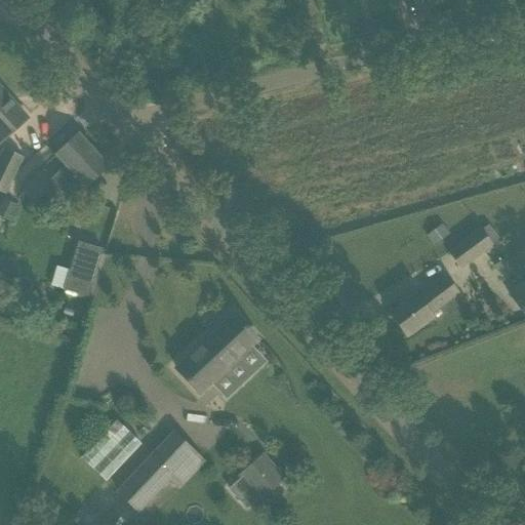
[(0,145),(0,146),(6,140),(21,126),(27,121),(0,91),(0,145)]
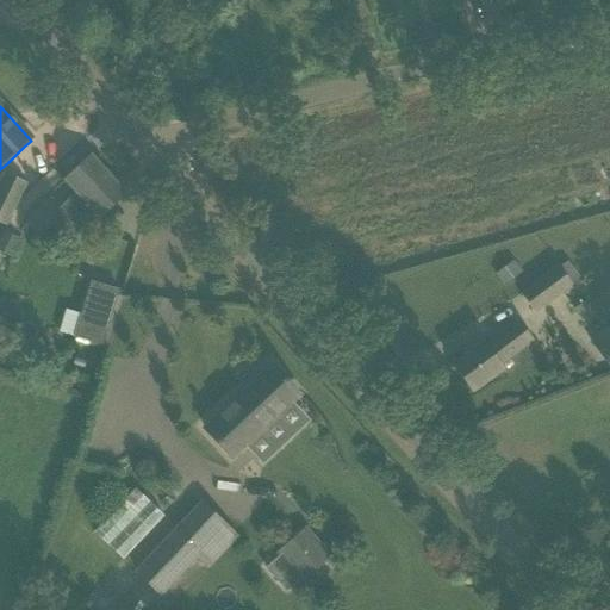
[(74,195),(58,210),(81,234),(97,221),(109,210),(126,193),(91,155),(74,172),(62,182),(74,195)]
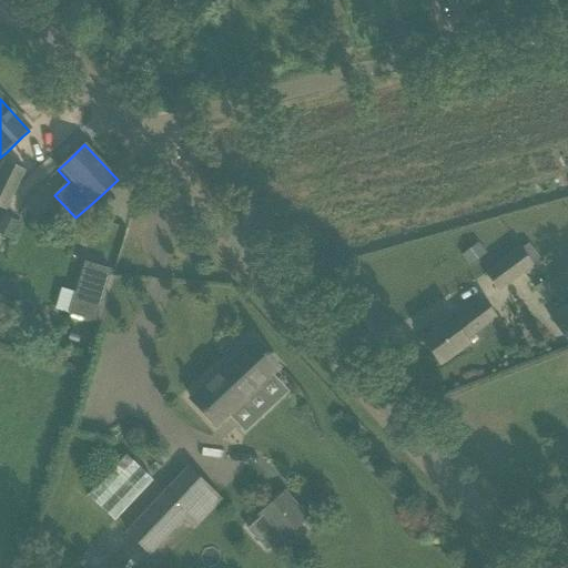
[(0,169),(0,208),(4,211),(24,172),(3,162),(0,169)]
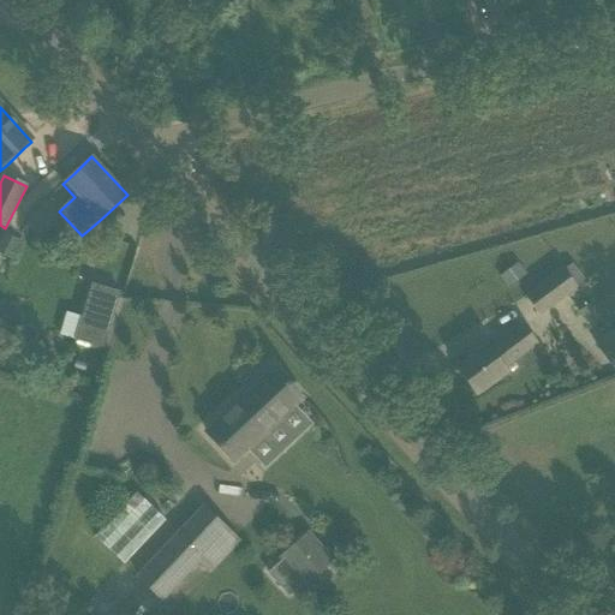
[(4,233),(0,240),(0,255),(11,261),(21,242),(4,233)]
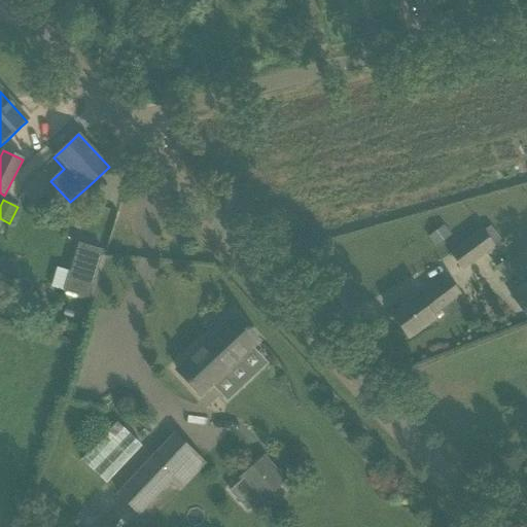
[(451,254),(462,270),(500,240),(490,226),(483,232),(482,231),(451,254)]
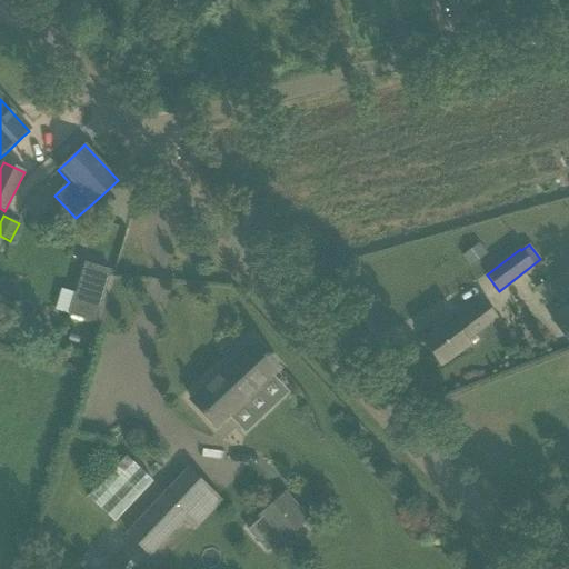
[(82,268),(67,320),(93,329),(110,276),(82,268)]
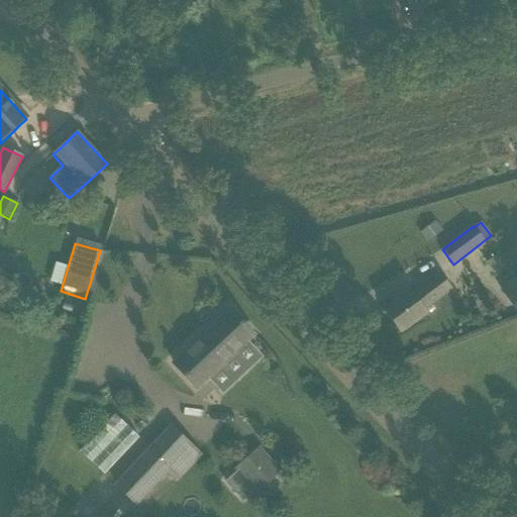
[(500,253),(487,260),(493,277),(507,271),(500,253)]
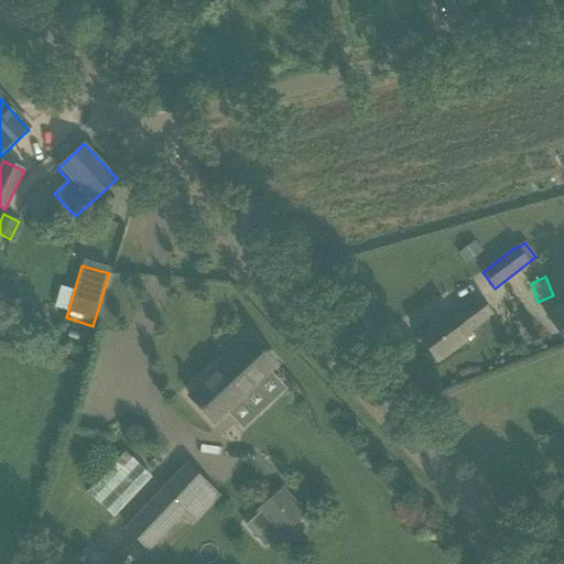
[(12,281),(0,286),(0,301),(18,292),(12,281)]
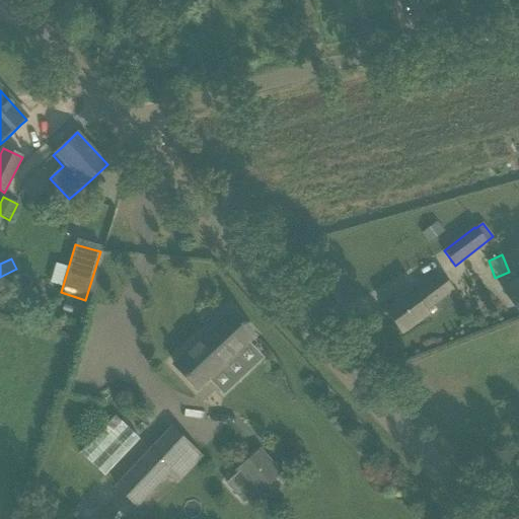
[(384,311),(401,334),(418,321),(428,314),(425,310),(452,290),(441,275),(414,295),(409,288),(393,299),(395,302),(384,311)]
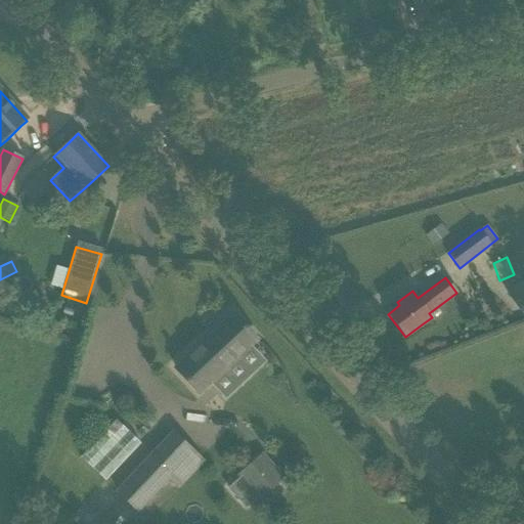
[(523,278),(506,294),(523,316),(523,278)]
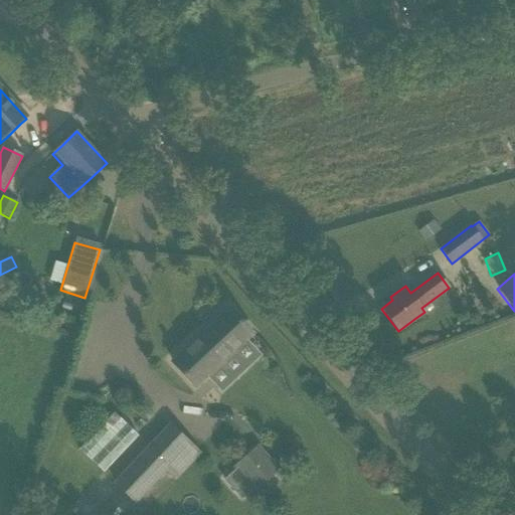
[(216,322),(174,362),(196,385),(222,360),(235,374),(259,353),(245,339),(253,332),(231,308),(216,322)]
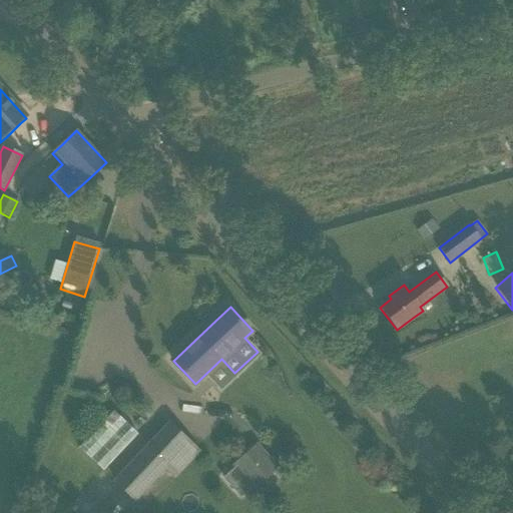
[(79,448),(102,470),(136,434),(112,412),(79,448)]
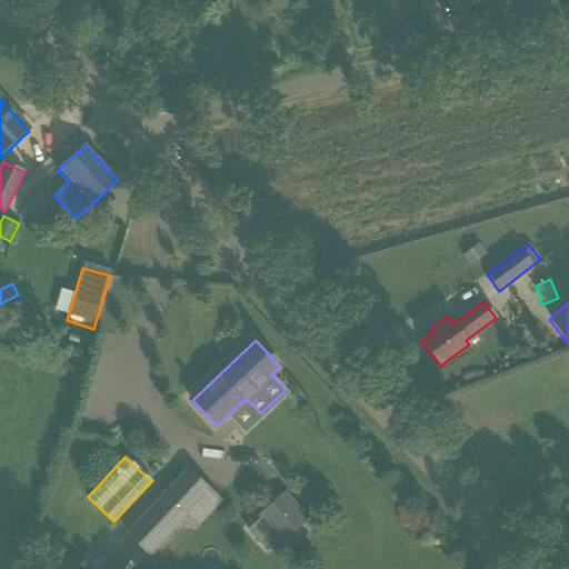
[(127,535),(147,555),(162,540),(182,518),(195,529),(220,502),(188,470),(127,535)]
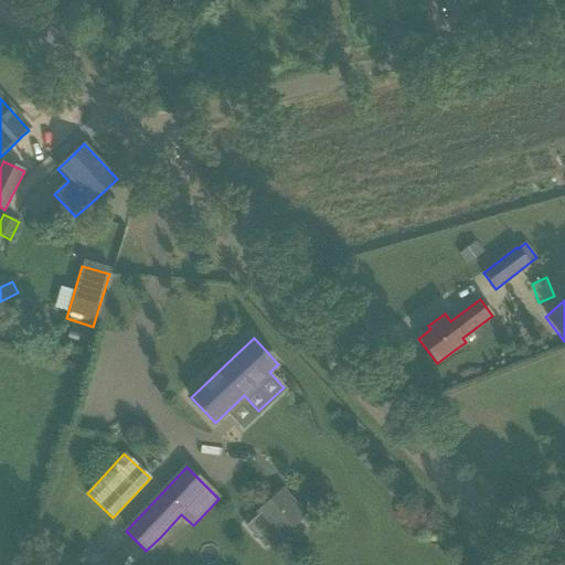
[(283,493),(246,526),(266,548),(302,514),(283,493)]
